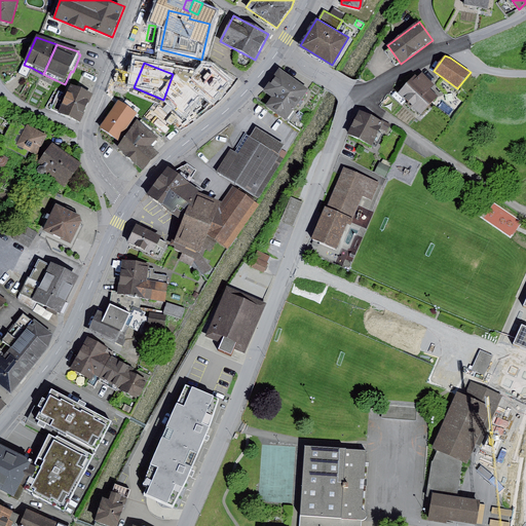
[(32,68),(24,65),(19,73),(27,77),(32,68)]
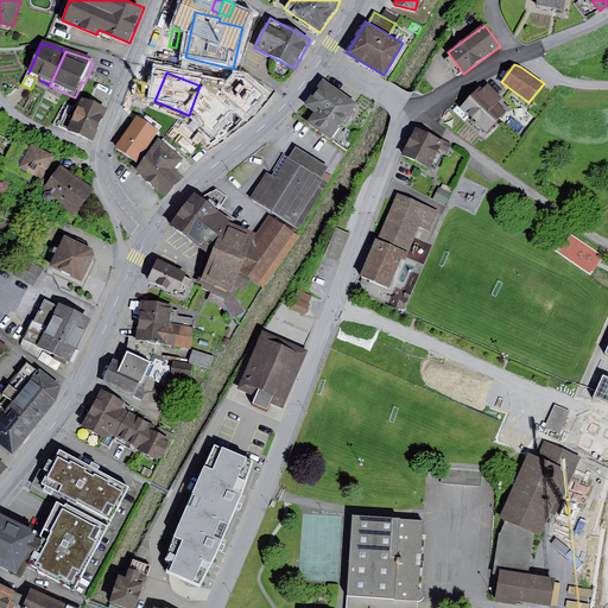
[(232,95),(229,96),(254,118),(271,99),(247,77),(246,78),(235,76),(223,89),(232,95)]
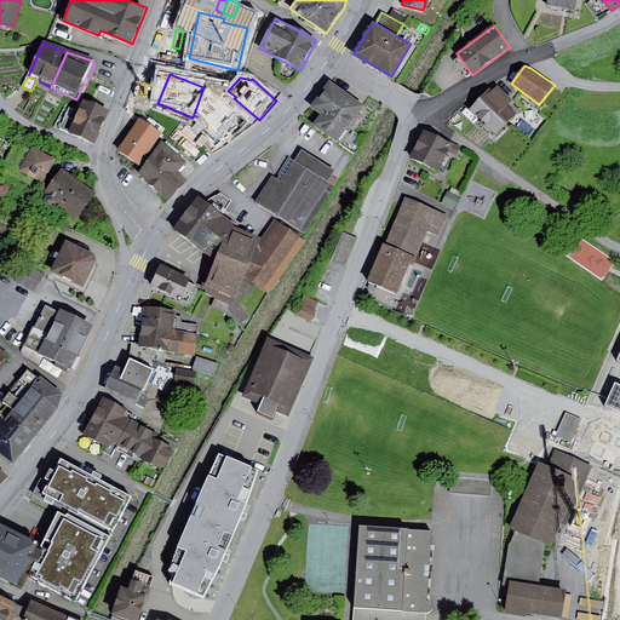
[(363,105),(329,80),(310,107),(321,114),(313,124),(337,142),(363,105)]
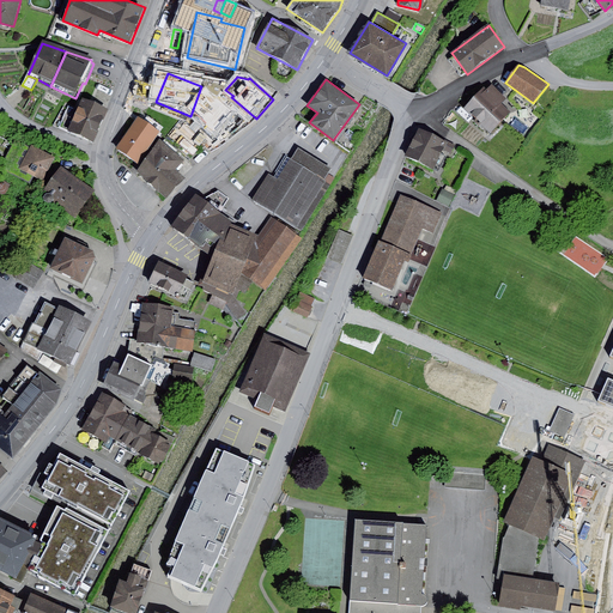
[(491,133),(511,111),(503,103),(507,98),(492,85),(487,90),(484,87),(465,108),(491,133)]
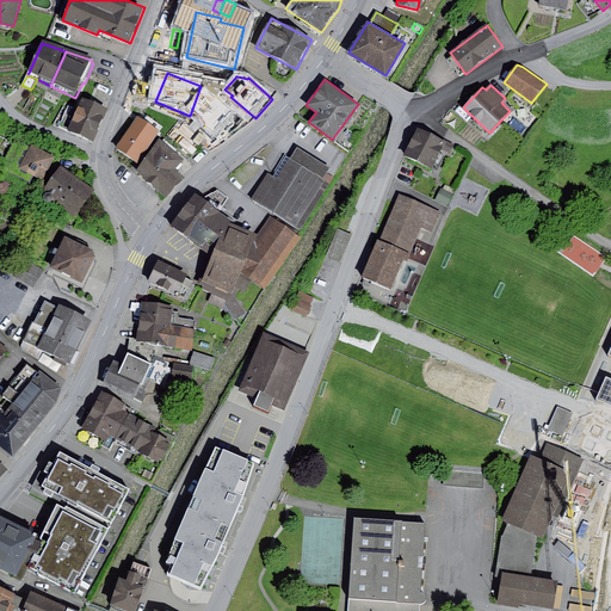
[(107,107),(82,97),(76,110),(68,106),(60,127),(93,141),(107,107)]
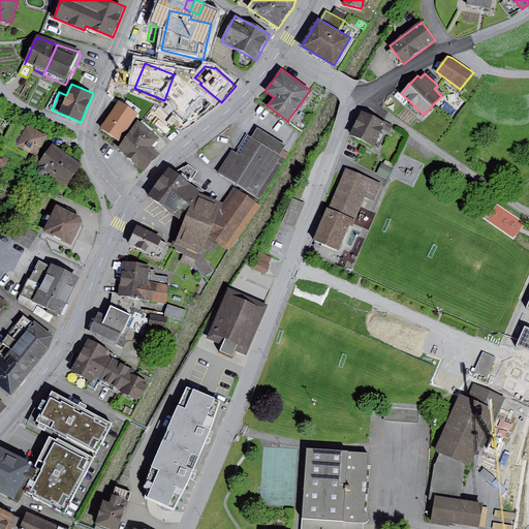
[(132,98),(127,104),(138,113),(144,106),(132,98)]
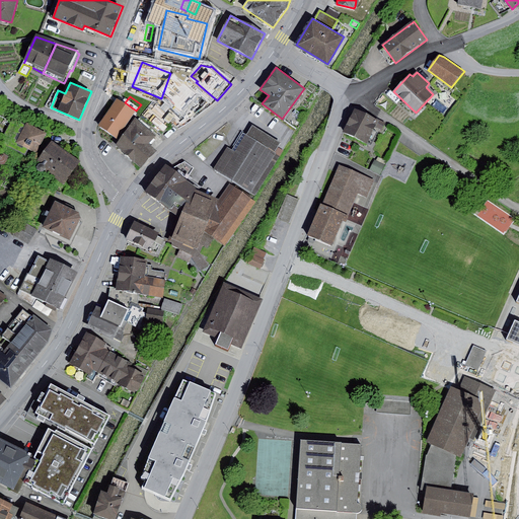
[(135,112),(118,98),(98,125),(117,138),(135,112)]
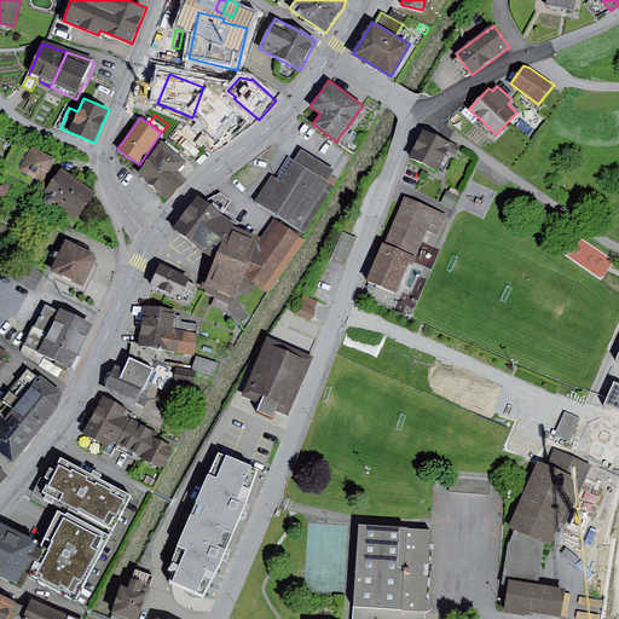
[(452,144),(423,128),(409,157),(438,172),(449,152),(456,156),(461,146),(453,143),(452,144)]
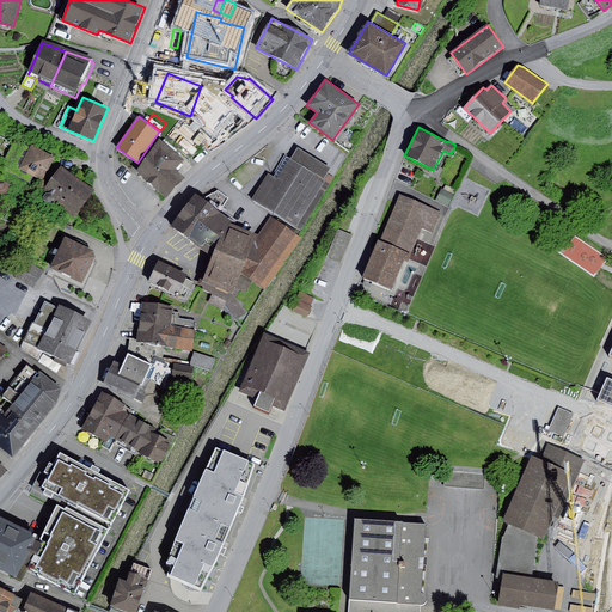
[(184,160),(159,140),(136,171),(166,199),(184,178),(175,171),(184,160)]
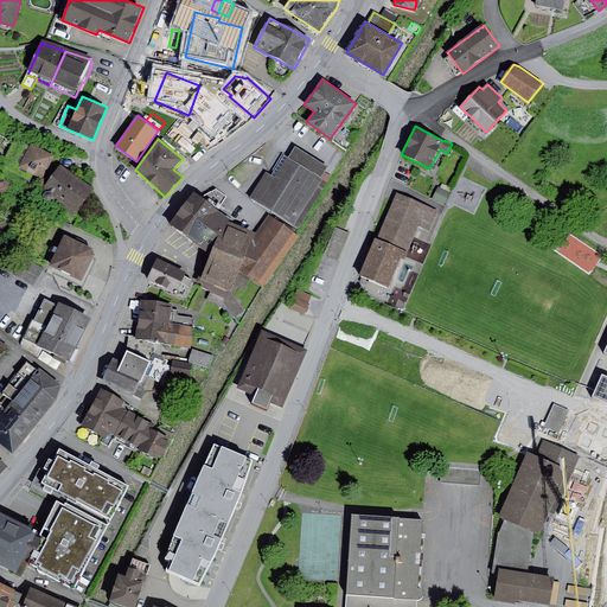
[(56,154),(31,142),(19,166),(44,178),(56,154)]
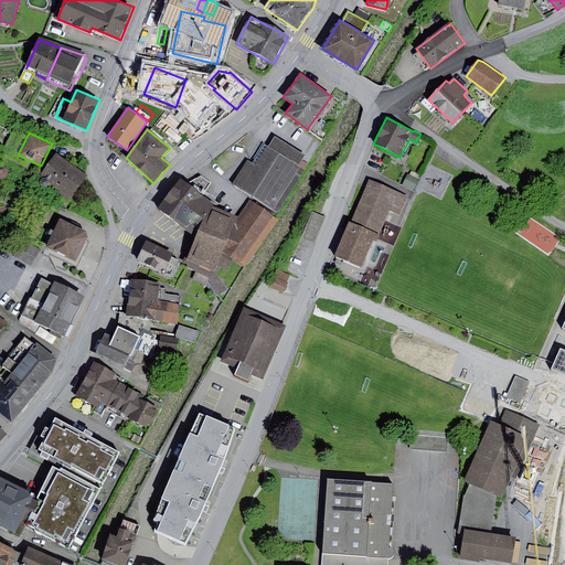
[(275,136),(268,146),(300,167),(304,161),(307,156),(275,136)]
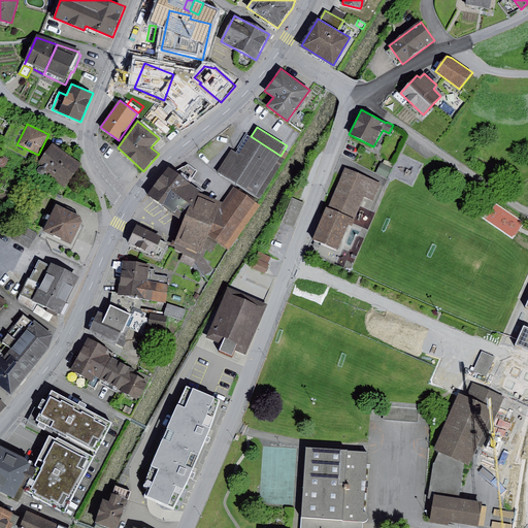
[(248,134),(236,153),(239,154),(251,136),(248,134)]
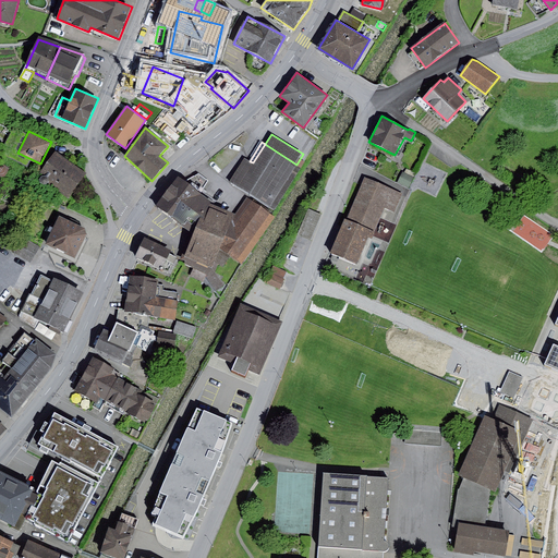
[(245,158),(230,181),(275,209),(304,162),(300,159),(296,165),(265,144),(253,162),(250,161),(245,158)]
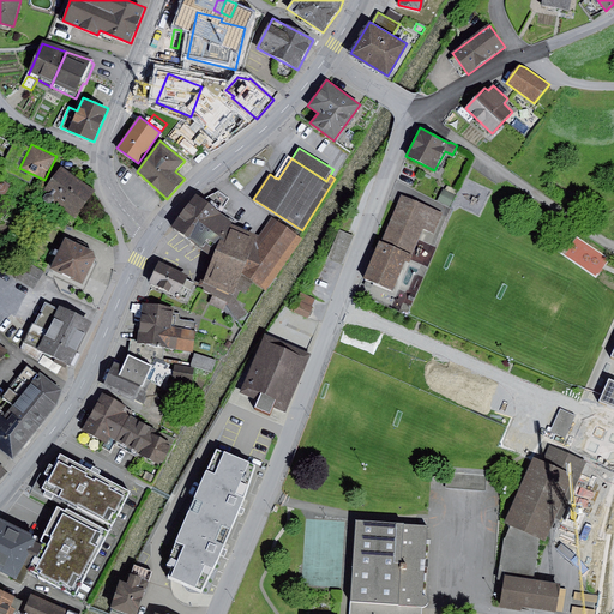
[(60,166),(40,194),(44,198),(43,200),(49,204),(52,203),(76,218),(95,190),(60,166)]
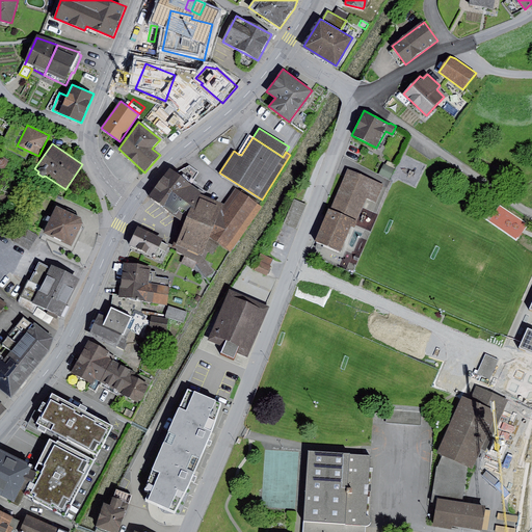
[(9,160),(1,156),(0,156),(0,164),(5,167),(9,160)]
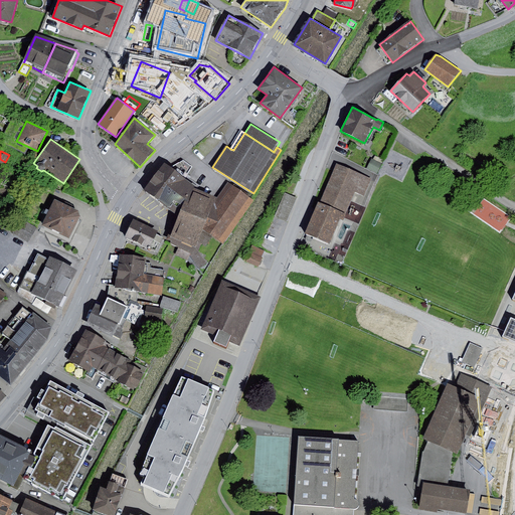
[(372,159),(367,168),(377,174),(384,161),(375,156),(373,159),(372,159)]
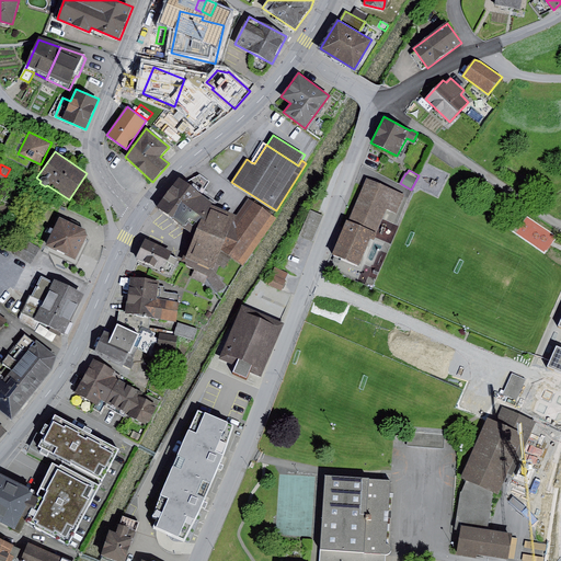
[(186,183),(180,178),(157,207),(194,235),(186,256),(184,255),(182,261),(186,263),(185,265),(195,270),(208,276),(207,278),(217,293),(226,287),(217,273),(219,265),(225,268),(233,258),(221,248),(237,227),(235,219),(237,215),(213,205),(214,204),(202,194),(209,182),(199,174),(186,183)]
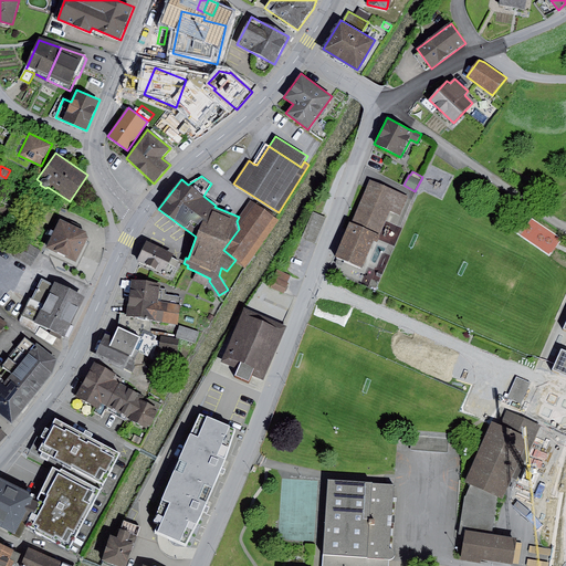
[(409,197),(370,180),(353,222),(381,234),(391,210),(401,216),(409,197)]
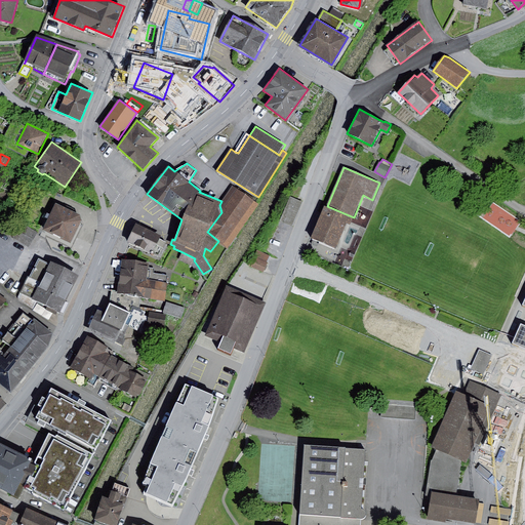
[(233,186),(221,201),(219,205),(221,212),(238,189),(233,186)]
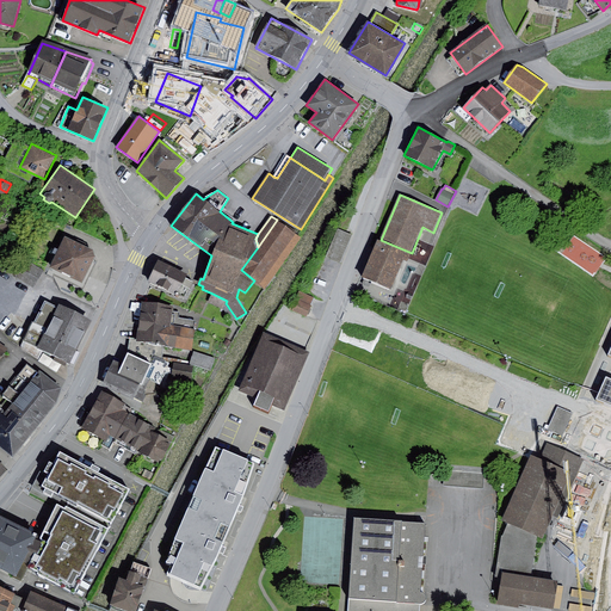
[(4,220),(0,223),(0,235),(4,238),(13,226),(4,220)]
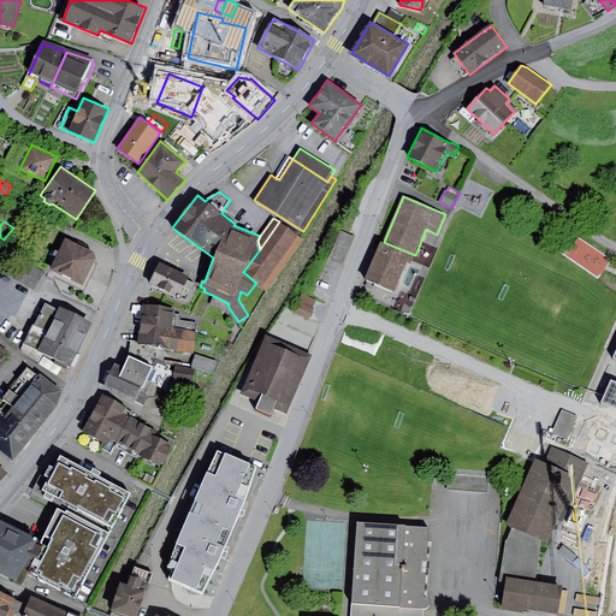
[(304,241),(279,221),(260,249),(243,272),(256,283),(267,290),(304,241)]
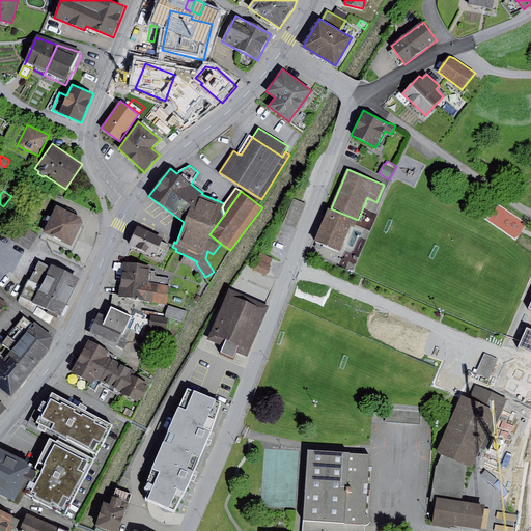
[(307,204),(294,199),(283,223),(296,229),(307,204)]
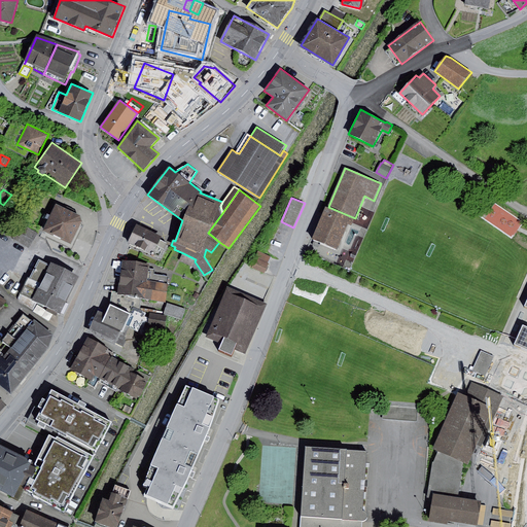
[(20,208),(11,204),(7,211),(14,215),(20,208)]
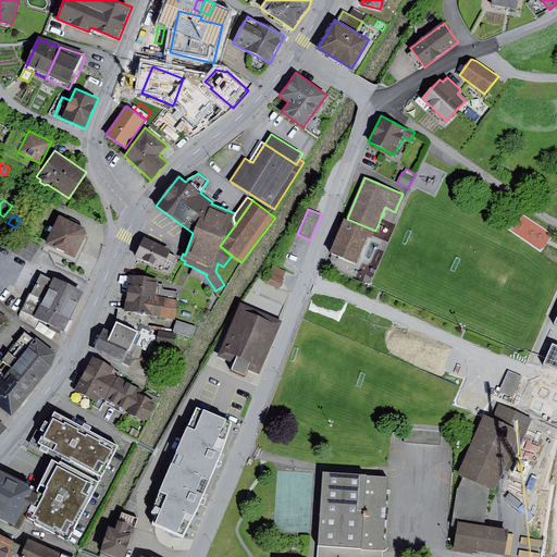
[(86,227),(60,215),(47,244),(76,257),(87,233),(86,227)]
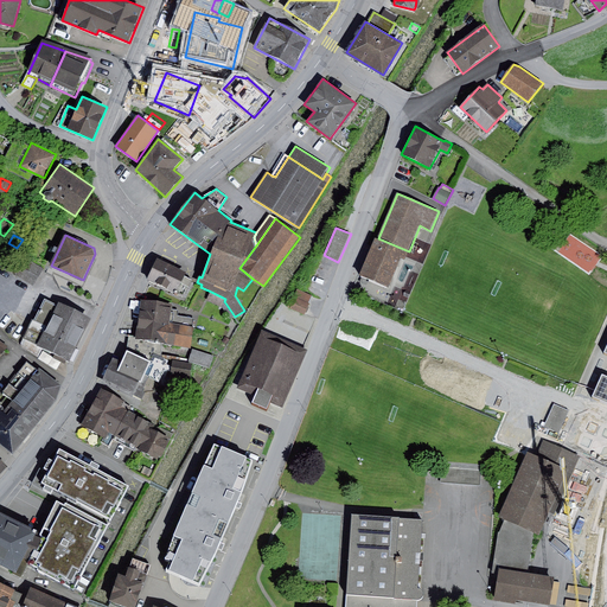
[(409,251),(378,238),(376,237),(360,275),(389,287),(401,259),(406,260),(409,251)]
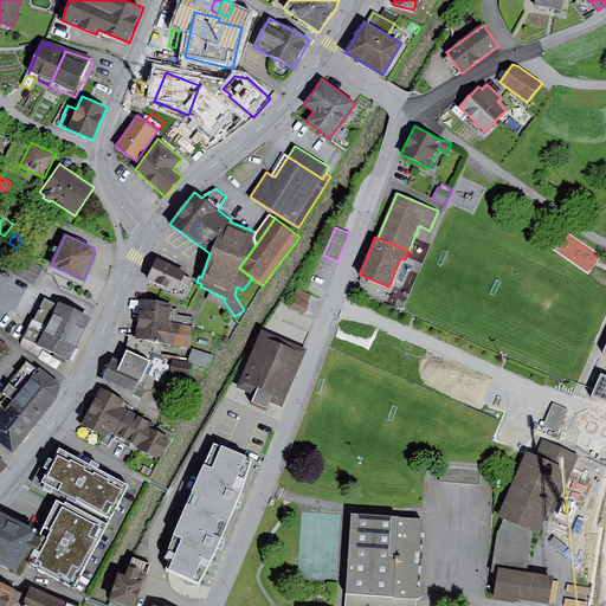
[(186,272),(158,258),(146,279),(175,294),(176,291),(184,295),(191,279),(184,276),(186,272)]
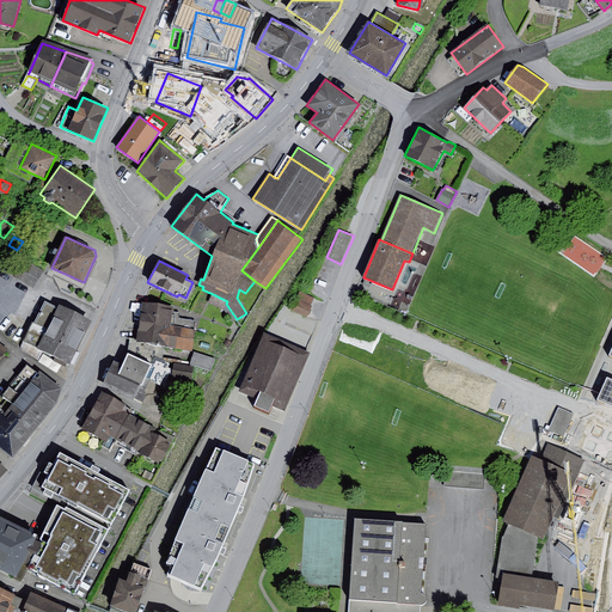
[(43,273),(28,262),(18,276),(34,287),(43,273)]
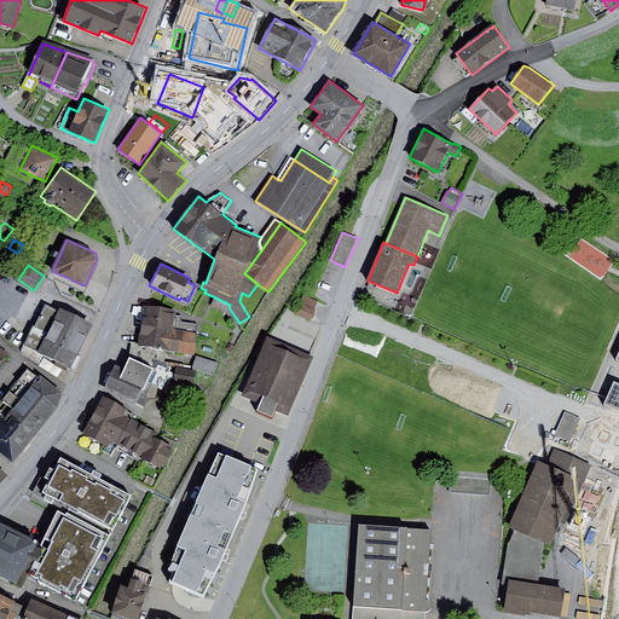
[(11,288),(5,299),(12,302),(18,293),(11,288)]
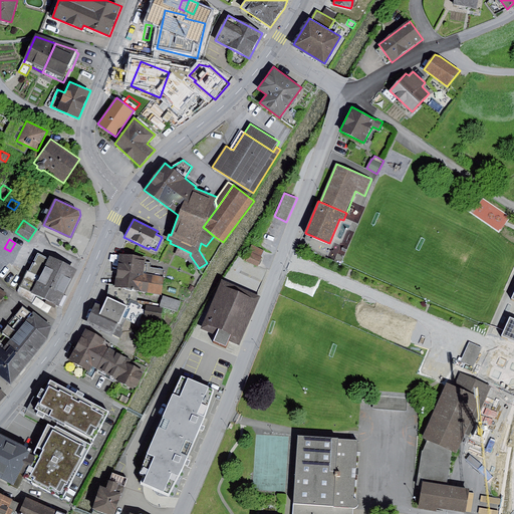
[(247,250),(243,260),(258,266),(264,250),(252,245),(249,251),(247,250)]
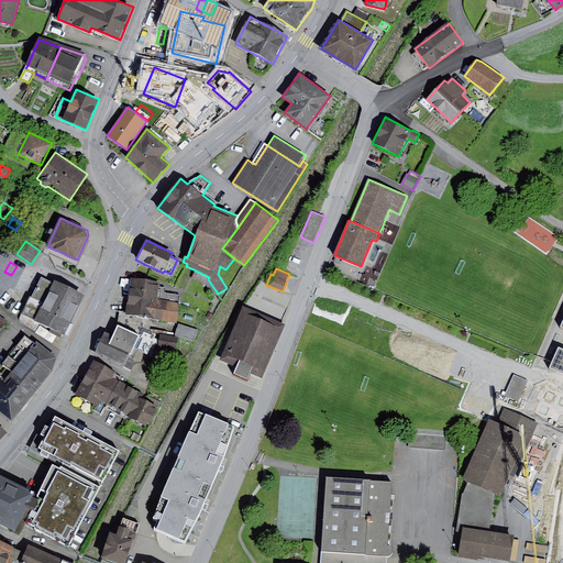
[(209,277),(196,271),(191,278),(205,285),(208,279),(209,277)]
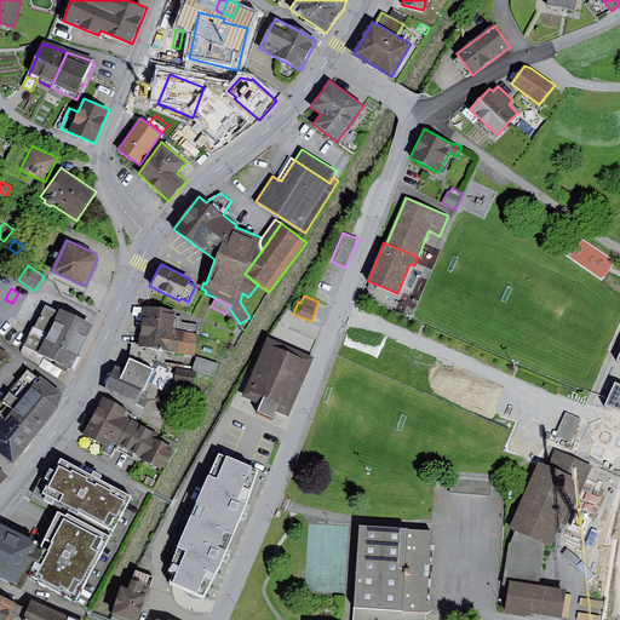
[(91,328),(46,305),(35,327),(81,349),(91,328)]
